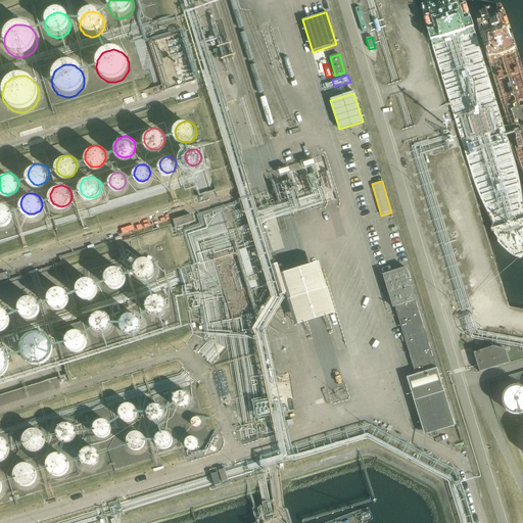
[(12,214),(12,212),(11,209),(10,207),(9,205),(7,204),(5,203),(1,202),(0,202),(0,223),(0,224),(4,223),(6,223),(8,221),(9,220),(11,218),(12,214)]
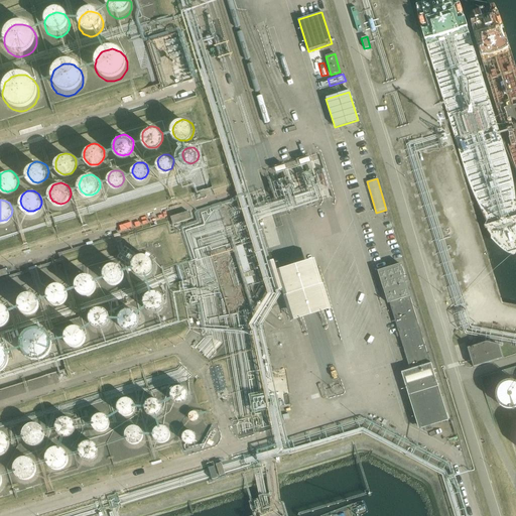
[(188,212),(172,217),(173,224),(190,219),(188,212)]
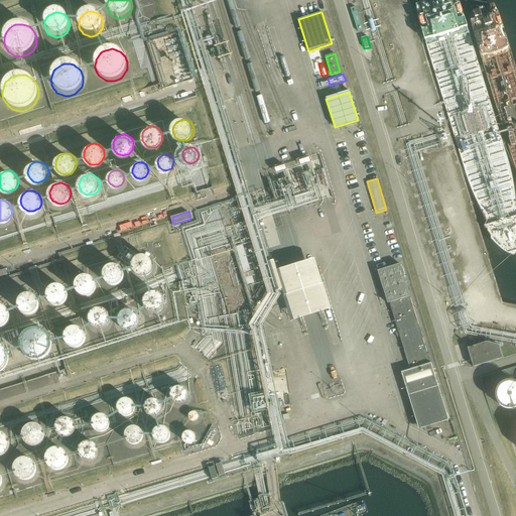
[(245,285),(254,282),(243,245),(234,248),(245,285)]
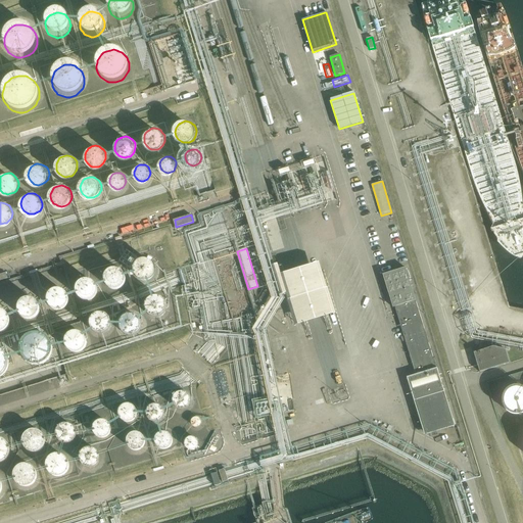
[(157,269),(157,267),(157,264),(156,262),(155,258),(153,257),(151,255),(148,254),(146,254),(143,254),(141,255),(139,256),(137,258),(135,260),(134,264),(134,266),(134,269),(135,271),(137,274),(138,275),(141,277),(143,278),(146,278),(148,278),(151,277),(153,276),(155,274),(156,272),(157,269)]
